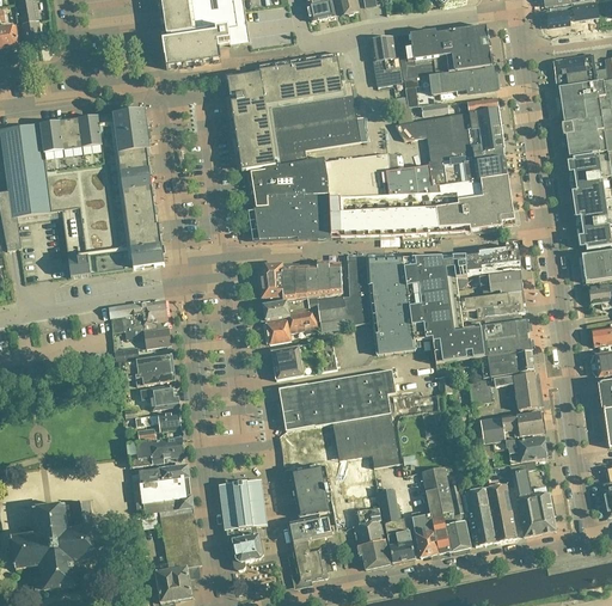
[(26,42),(36,41),(40,41),(38,29),(41,29),(38,18),(36,18),(34,0),(19,0),(23,20),(26,42)]
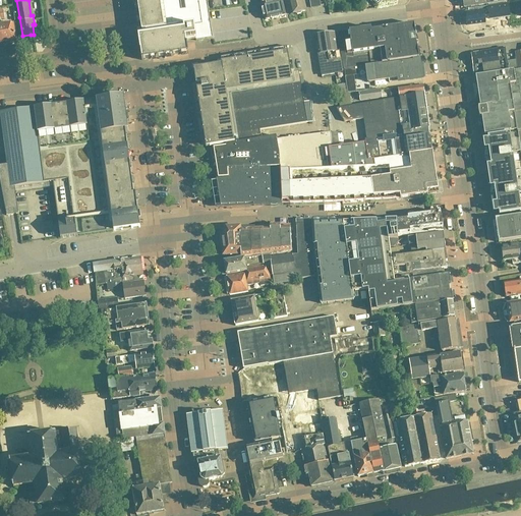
[(162,54),(187,50),(185,38),(204,35),(212,34),(207,0),(136,0),(141,32),(137,33),(138,46),(140,57),(157,54),(157,52),(162,51),(162,54)]
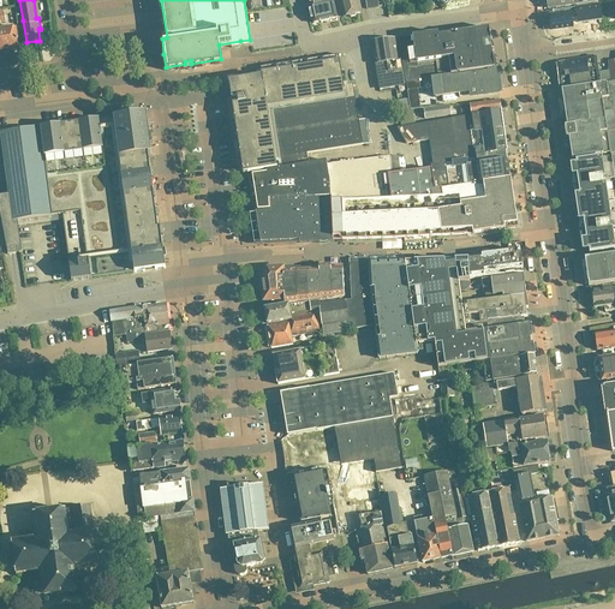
[(311,0),(311,1),(309,1),(314,19),(320,18),(320,19),(330,17),(329,16),(336,15),(333,0),(311,0)]
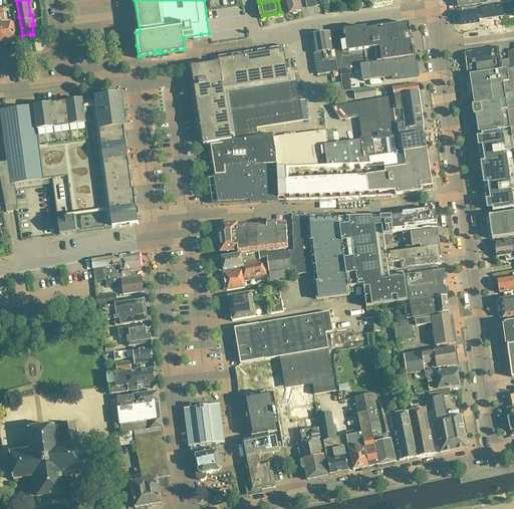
[(302,7),(300,0),(283,0),(286,11),(291,9),(293,10),(296,10),(297,8),(302,7)]
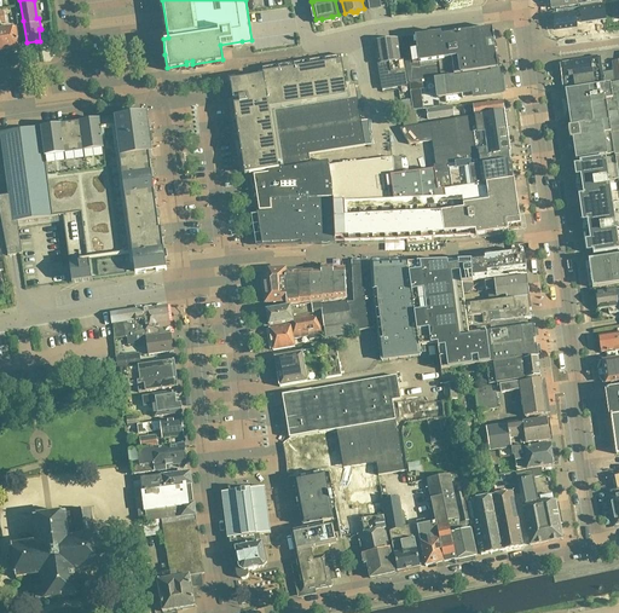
[(603,0),(596,1),(573,5),(573,9),(554,11),(555,18),(554,19),(555,23),(556,24),(556,27),(576,23),(574,12),(579,11),(580,17),(605,12),(603,0)]
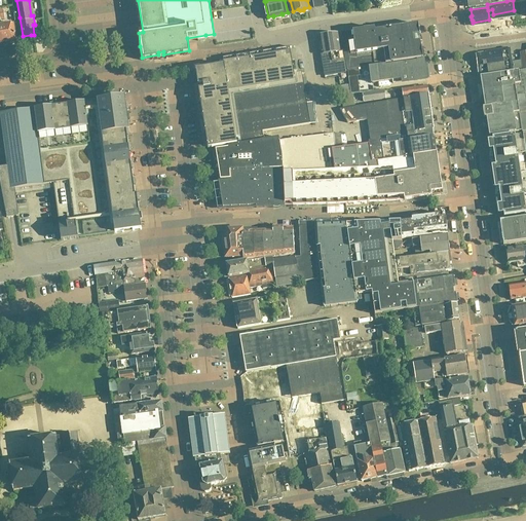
[(293,17),(291,12),(276,17),(278,24),(293,17)]
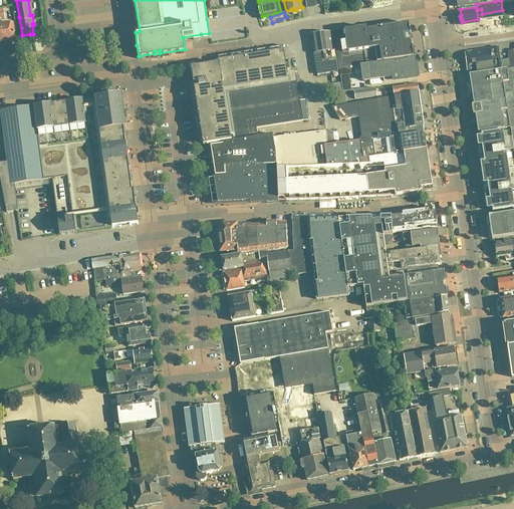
[(0,20),(0,21),(3,38),(8,37),(10,38),(13,37),(14,36),(15,35),(12,19),(0,20)]
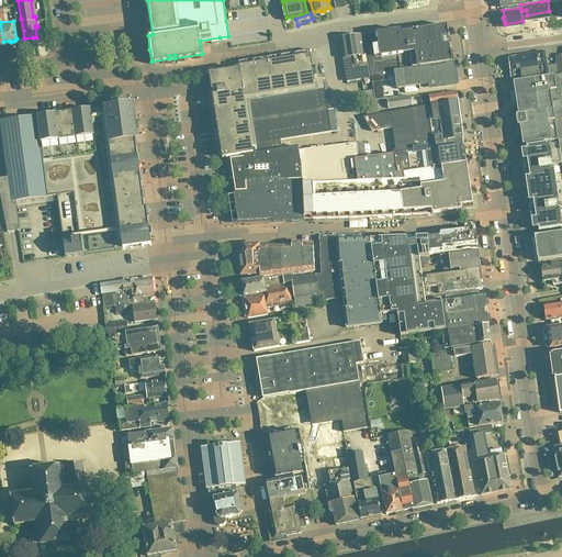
[(416,64),(451,58),(446,22),(400,29),(398,26),(359,32),(338,35),(345,77),(369,73),(369,69),(416,63),(416,64)]
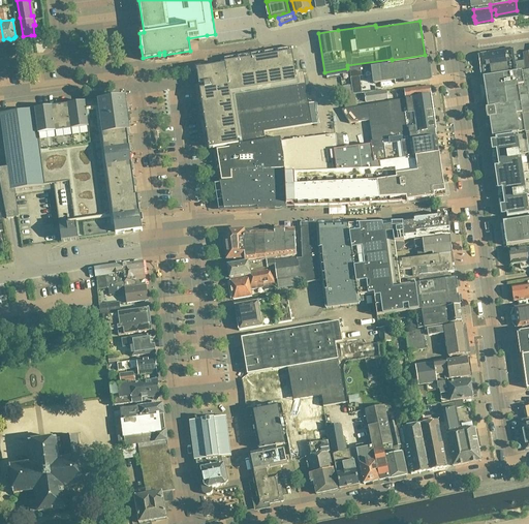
[(311,121),(310,118),(303,69),(298,69),(296,57),(292,58),(290,43),(223,54),(223,56),(211,58),(212,63),(195,65),(207,134),(208,144),(209,146),(213,145),(223,205),(275,202),(285,202),(285,201),(280,139),(279,134),(265,136),(263,128),(311,121)]
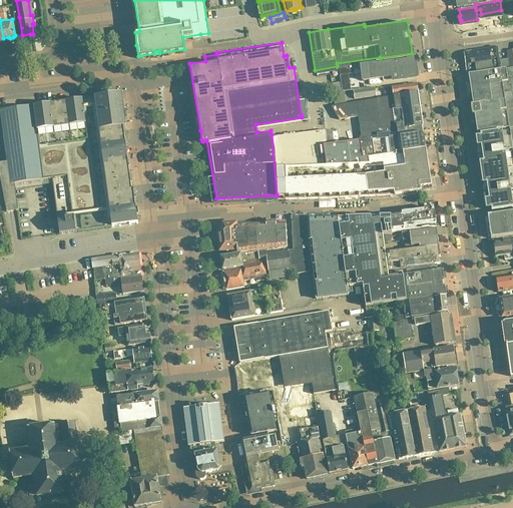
[(497,43),(485,45),(473,47),(473,48),(463,49),(467,70),(500,65),(497,43)]
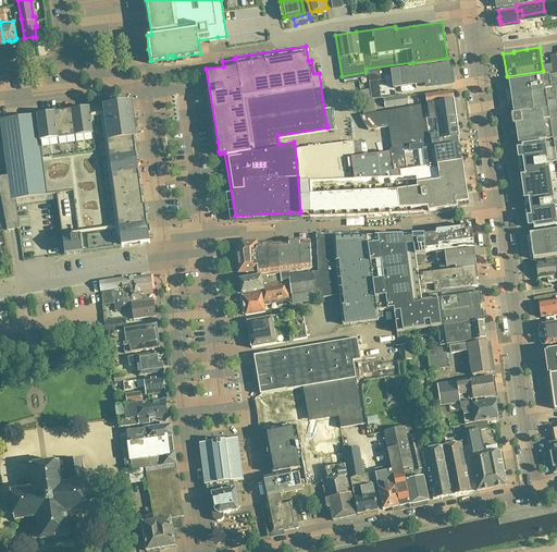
[(450,80),(447,60),(416,64),(391,68),(393,84),(424,80),(425,84),(450,80)]
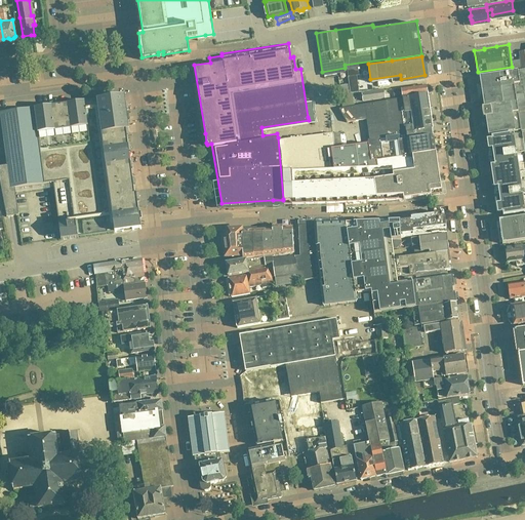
[(520,128),(524,126),(524,65),(520,67),(478,73),(487,131),(520,126),(520,128)]
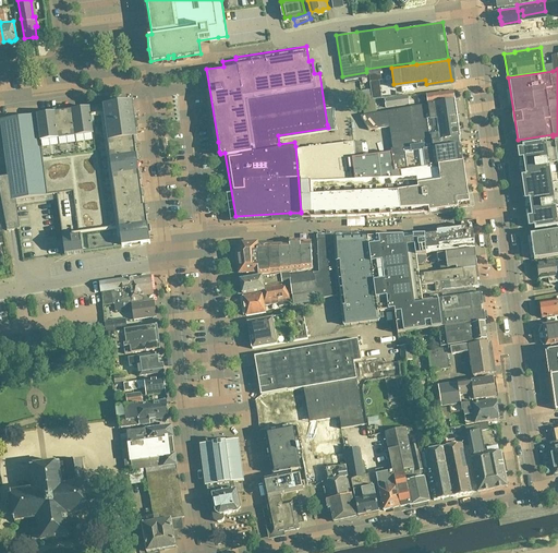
[(14,79),(14,88),(33,87),(33,77),(14,79)]
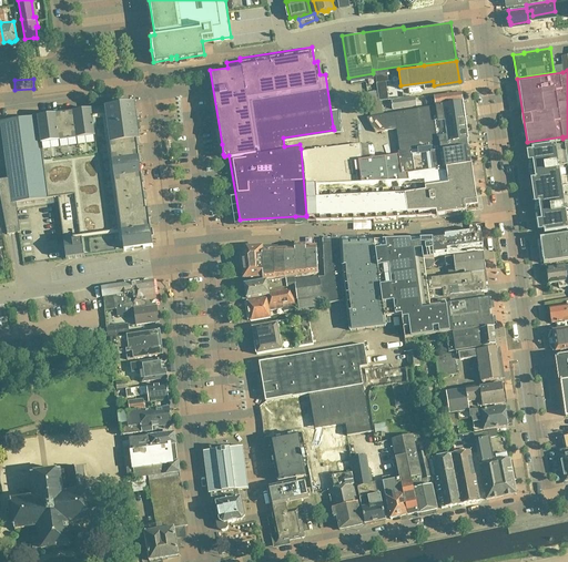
[(435,102),(462,99),(462,98),(459,89),(428,93),(424,93),(425,100),(432,99),(430,98),(434,96),(435,102)]
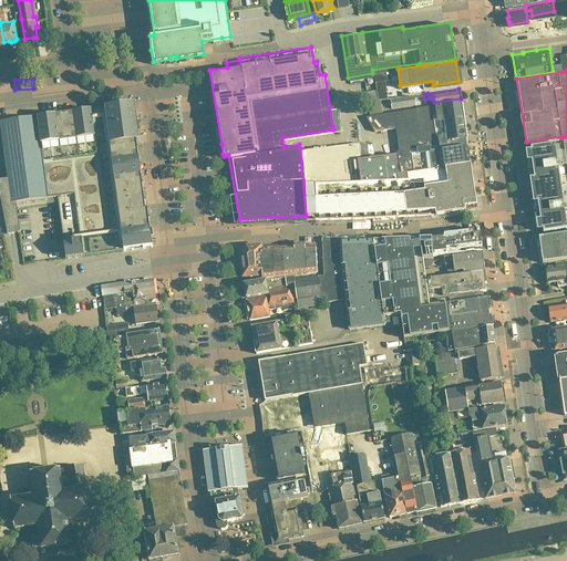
[(415,102),(414,92),(401,94),(390,95),(391,105),(415,102)]
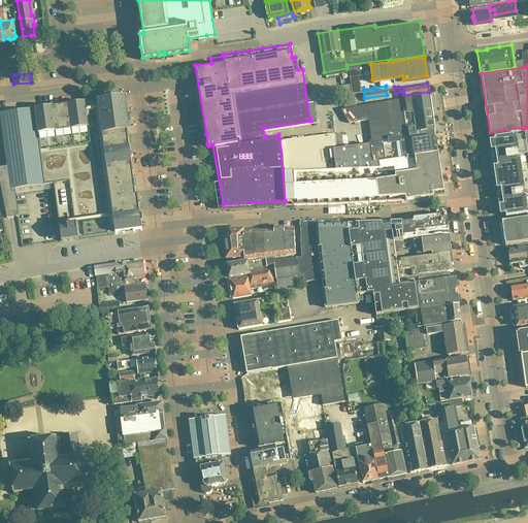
[(351,90),(341,91),(342,98),(352,97),(351,90)]
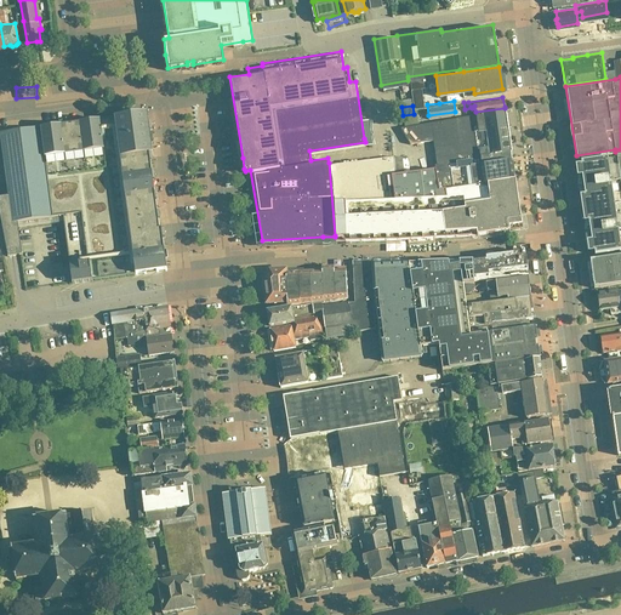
[(505,108),(476,112),(455,115),(454,117),(443,118),(443,119),(415,123),(404,124),(400,125),(409,140),(409,141),(433,137),(437,161),(434,161),(436,165),(436,166),(511,153),(510,148),(511,148),(505,108)]
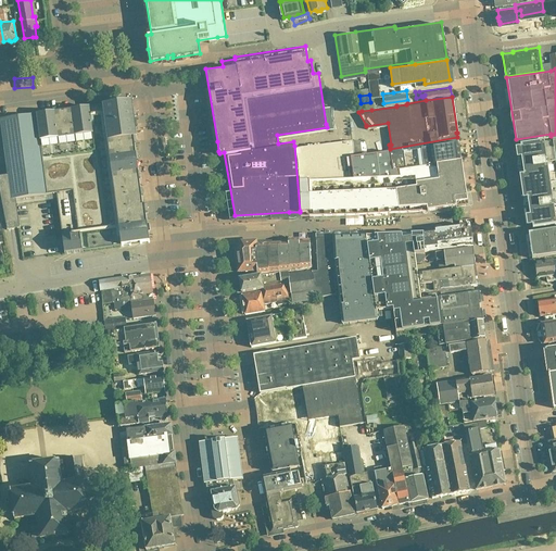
[(64,250),(149,239),(144,202),(142,202),(134,135),(137,135),(131,98),(0,115),(0,122),(7,172),(1,173),(0,172),(0,191),(7,226),(12,225),(19,225),(20,224),(15,196),(57,190),(63,239),(62,239),(63,249),(64,249),(64,250)]
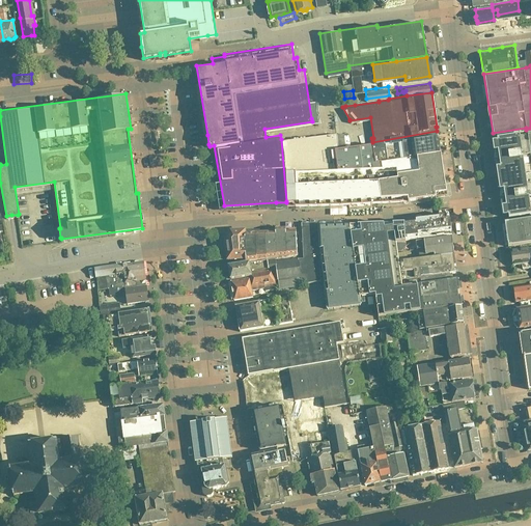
[(344,99),(345,106),(355,105),(354,98),(344,99)]
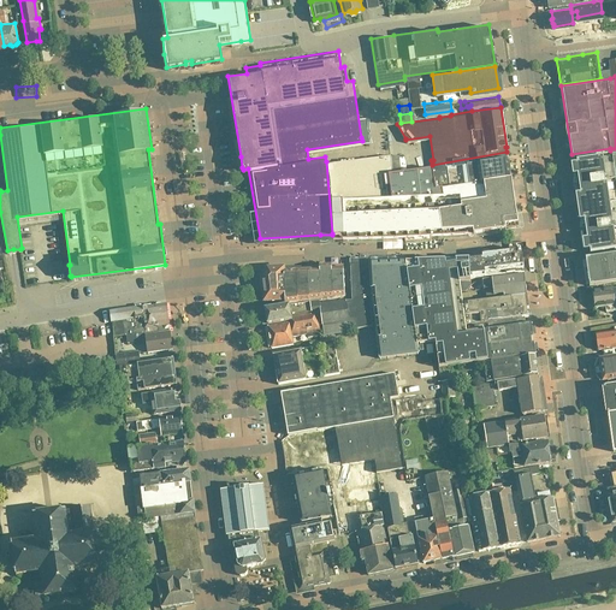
[(576,160),(572,161),(584,246),(588,244),(590,248),(615,244),(615,149),(576,155),(576,160)]
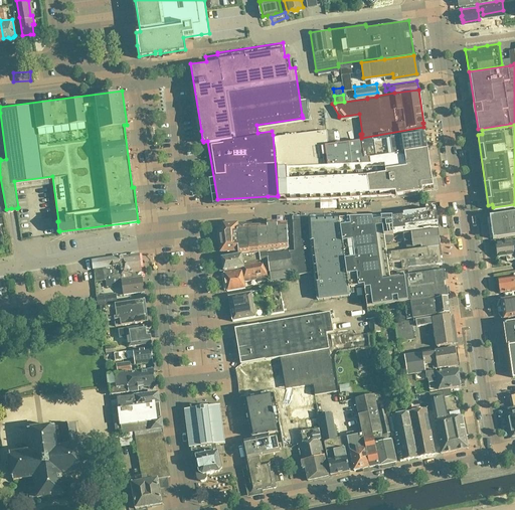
[(426,145),(409,148),(363,154),(360,137),(335,141),(332,127),(326,128),(326,127),(273,135),(278,195),(285,195),(286,198),(330,196),(330,193),(355,193),(355,195),(387,193),(433,186),(426,145)]
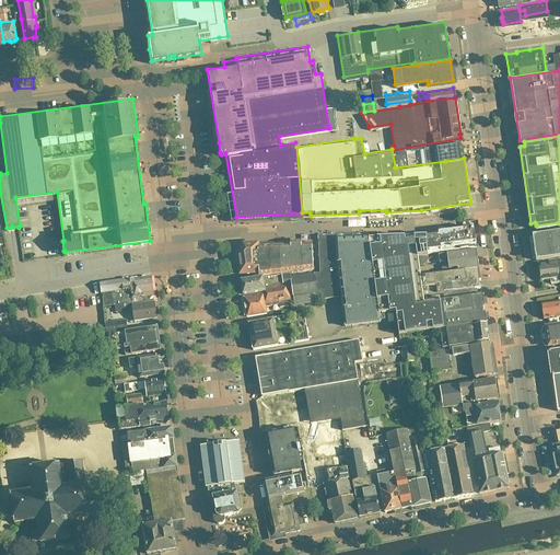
[(395,168),(445,161),(464,158),(461,138),(393,150),(393,149),(392,149),(395,168)]
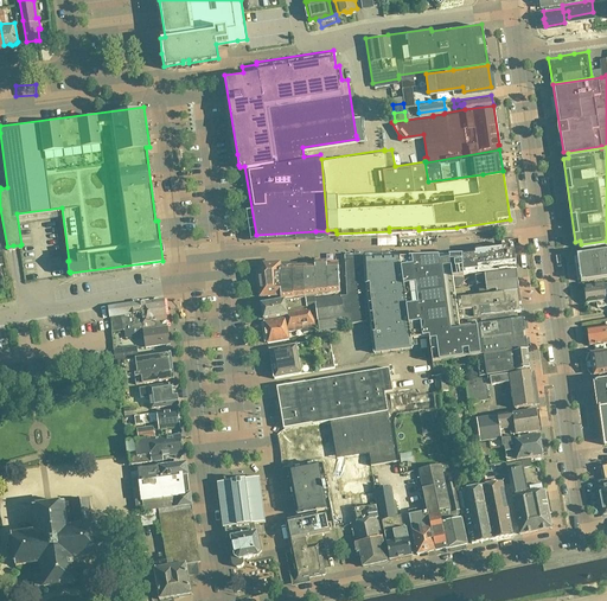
[(66,261),(55,262),(51,236),(29,238),(30,245),(38,244),(43,279),(69,275),(66,261)]
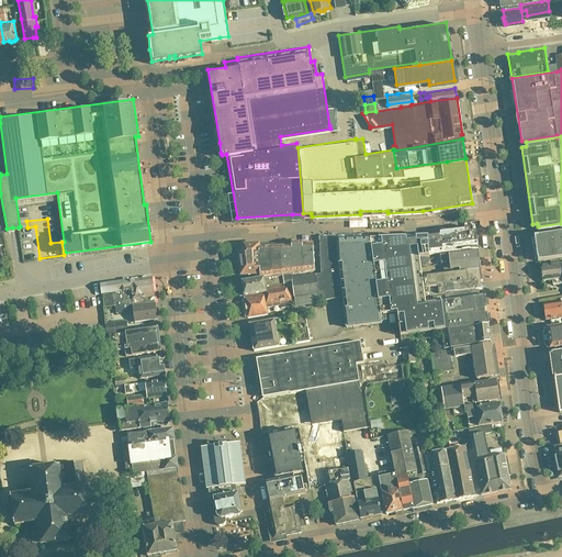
[(427,231),(427,233),(428,251),(476,245),(473,224),(427,231)]
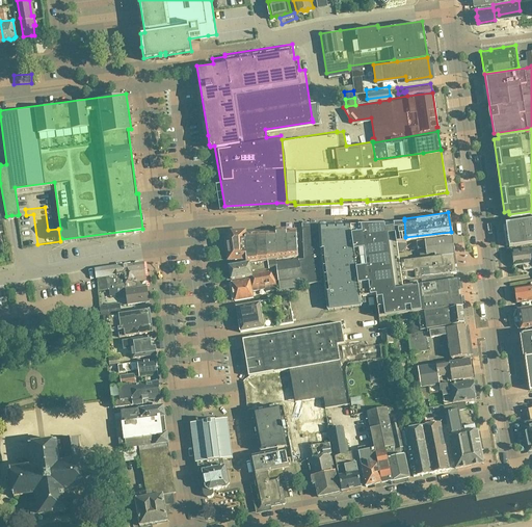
[(531,239),(531,215),(505,220),(508,243),(531,239)]
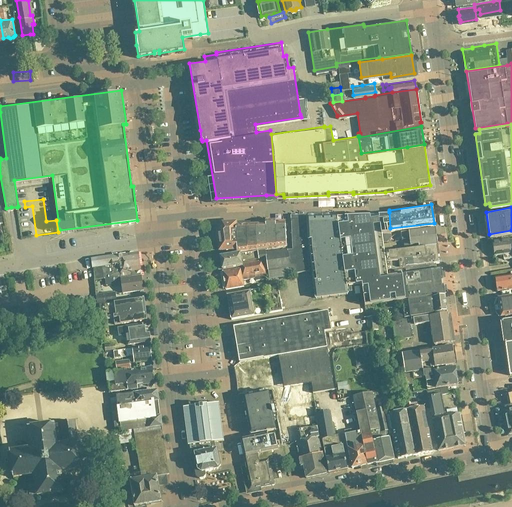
[(306,216),(307,236),(309,257),(314,295),(346,290),(345,282),(361,281),(363,302),(389,298),(388,285),(386,273),(381,238),(385,238),(389,233),(389,212),(373,214),(373,212),(360,212),(352,214),(352,212),(350,211),(337,211),(336,212),(336,214),(335,214),(306,216)]
